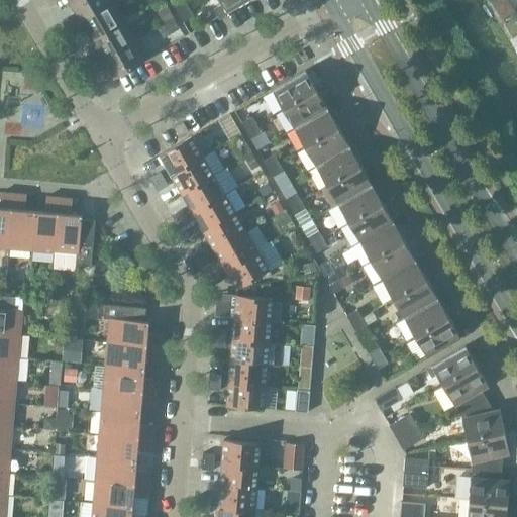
[(63,20),(68,29),(115,1),(113,0),(73,0),(71,2),(77,12),(63,20)]
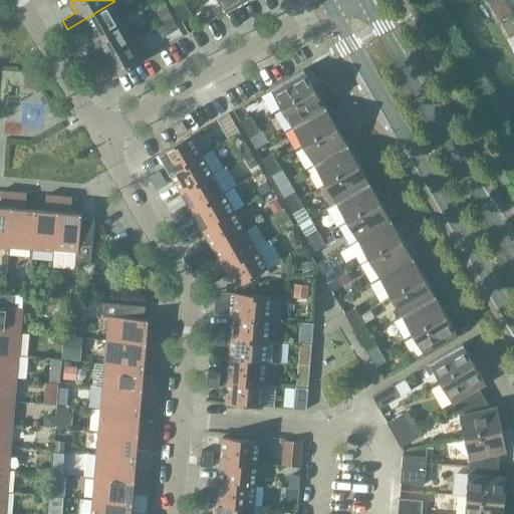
[(218,0),(226,13),(248,0),(218,0)]
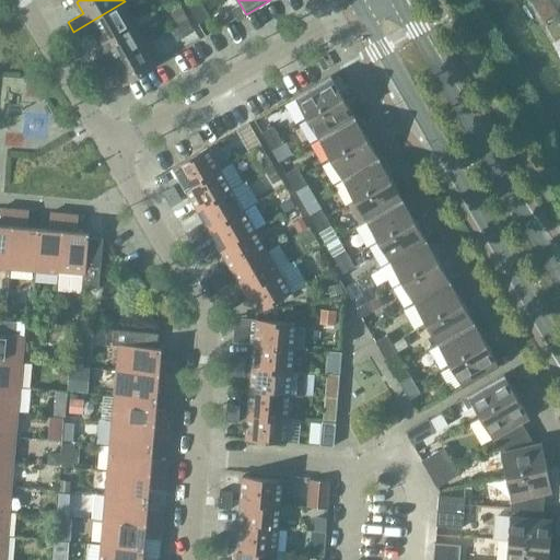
[(93,32),(100,44),(137,22),(125,1),(73,32),(78,41),(93,32)]
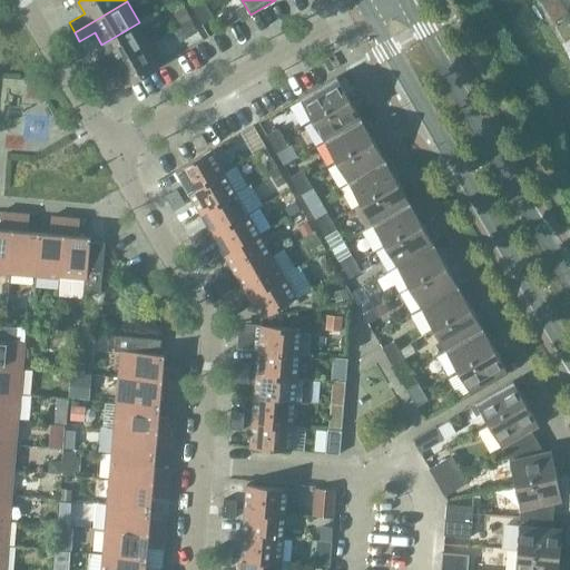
[(193,8),(197,17),(209,10),(204,1),(193,8)]
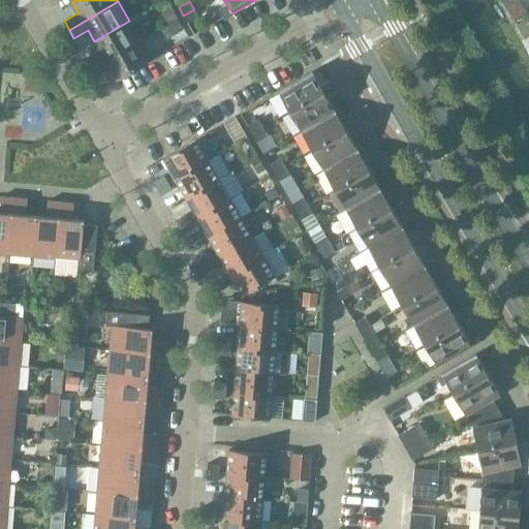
[(194,9),(183,16),(188,23),(198,17),(194,9)]
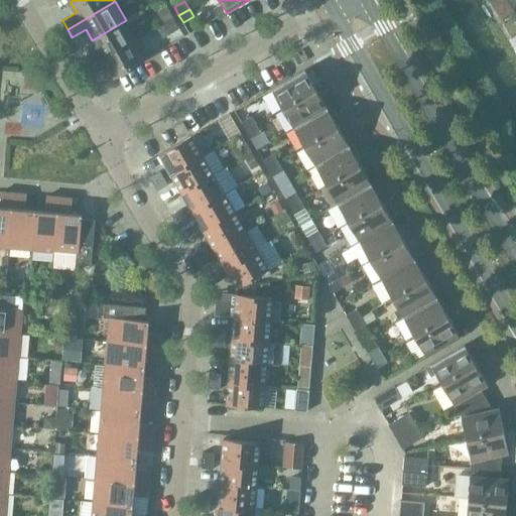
[(84,58),(89,67),(136,39),(126,20),(92,40),(98,50),(84,58)]
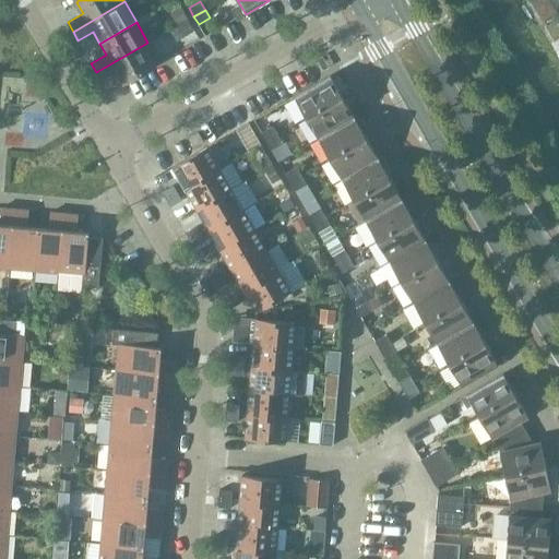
[(147,43),(96,72),(102,81),(117,72),(125,85),(161,63),(147,43)]
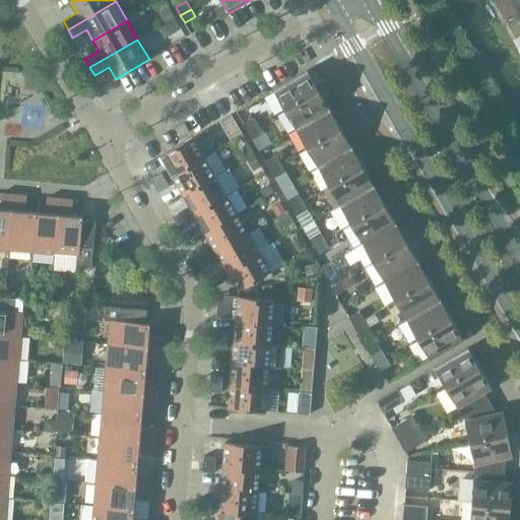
[(274,90),(285,111),(319,91),(308,71),(274,90)]
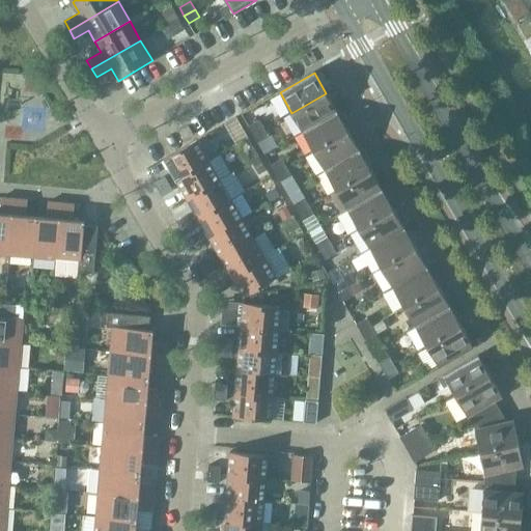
[(291,113),(303,133),(337,112),(326,93),(291,113)]
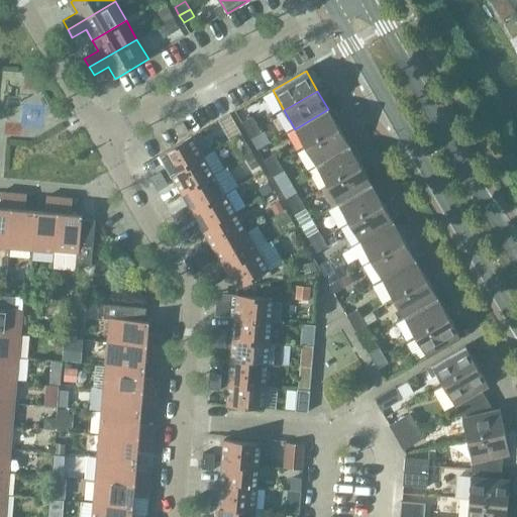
[(295,129),(306,147),(339,128),(328,109),(295,129)]
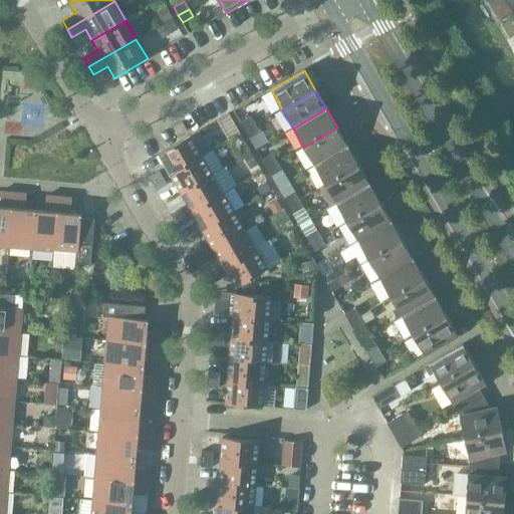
[(241,122),(245,131),(255,124),(251,116),(241,122)]
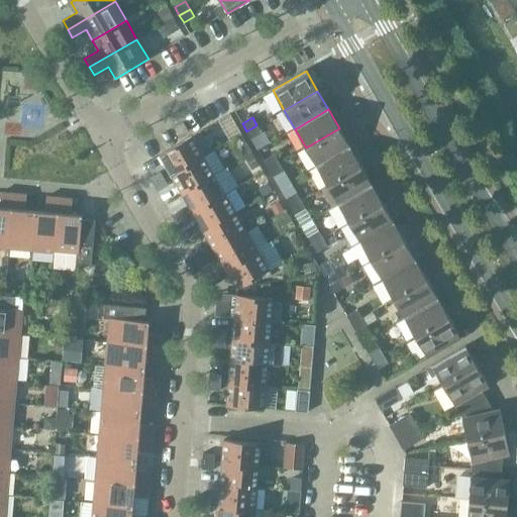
[(184,123),(175,128),(180,136),(189,131),(184,123)]
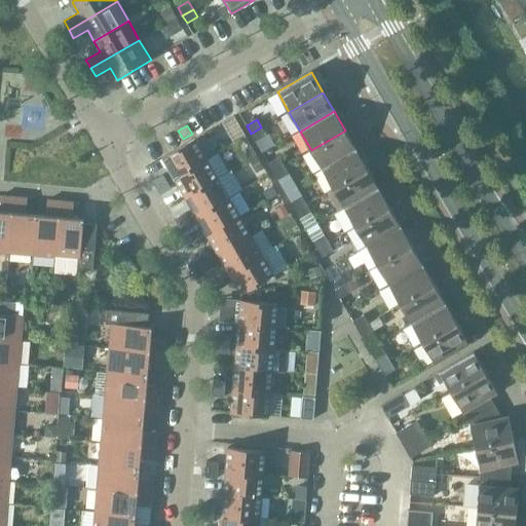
[(261,127),(251,134),(256,142),(266,136),(261,127)]
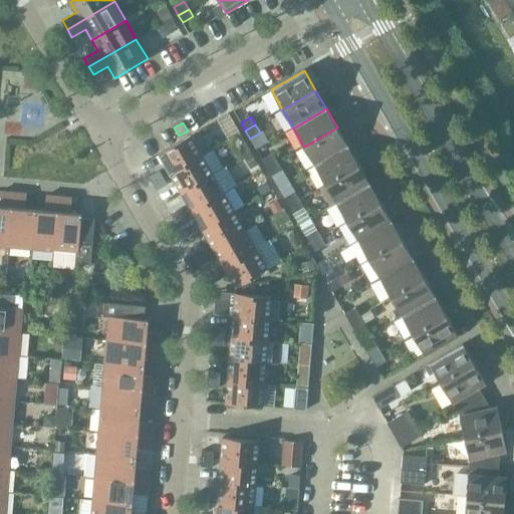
[(348,147),(337,127),(304,147),(315,166),(348,147)]
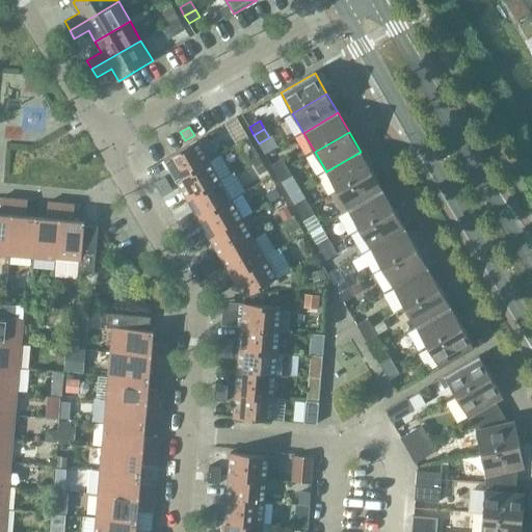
[(196,141),(164,160),(176,181),(209,161),(196,141)]
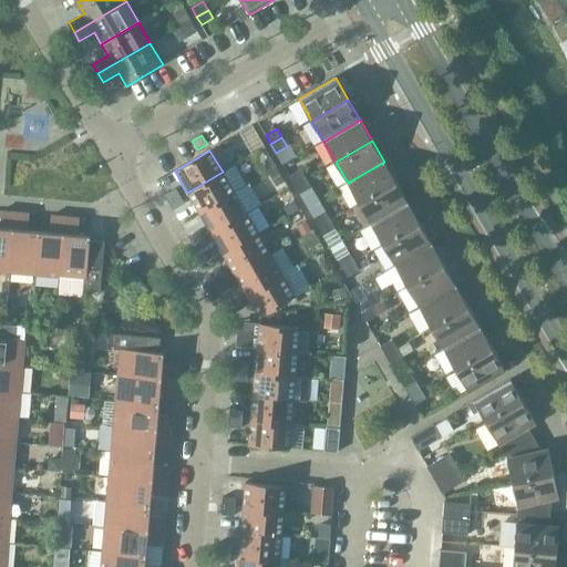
[(397,183),(384,162),(348,183),(360,204),(397,183)]
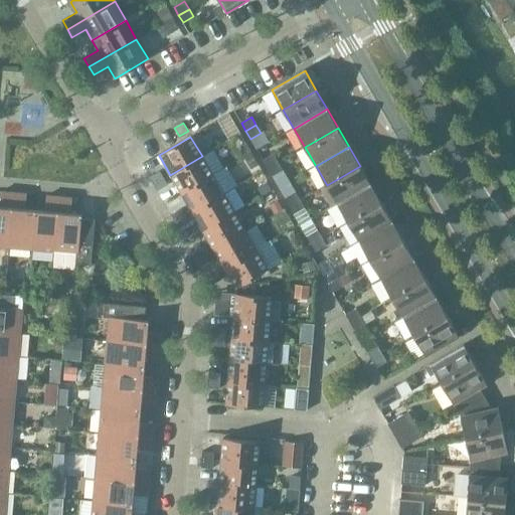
[(263,161),(268,169),(278,163),(274,155),(263,161)]
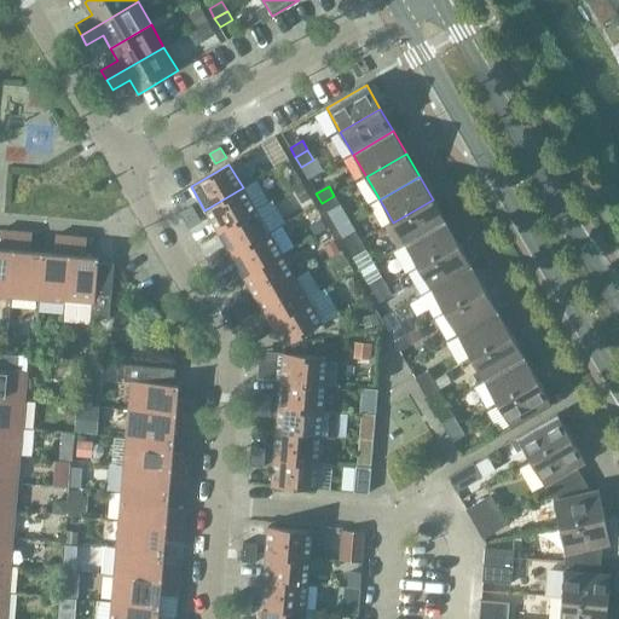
[(256,210),(243,187),(204,210),(218,232),(256,210)]
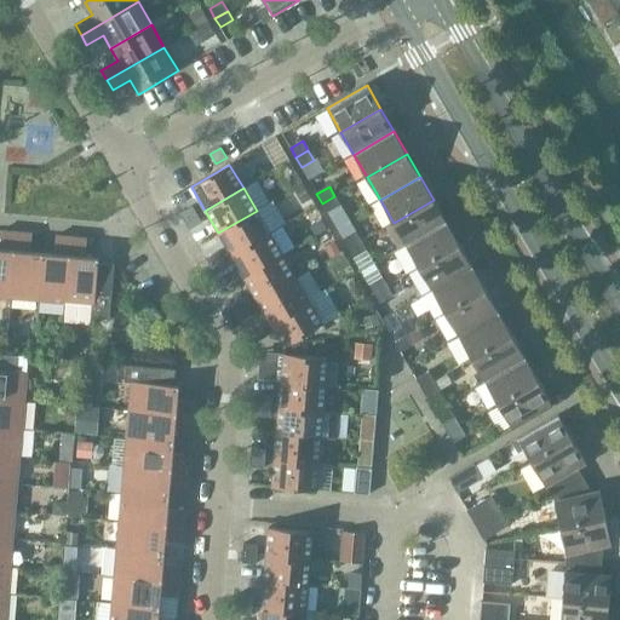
[(334,196),(322,204),(327,212),(340,205),(334,196)]
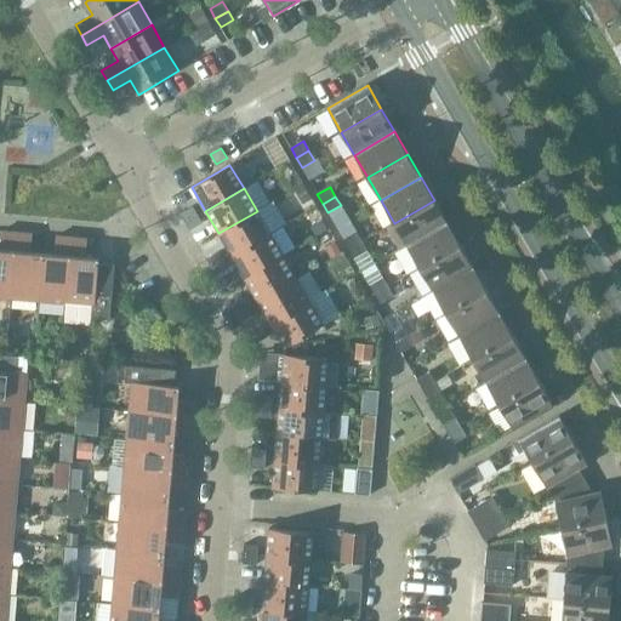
[(387,227),(400,250),(406,246),(448,223),(434,200),(394,223),(387,227)]
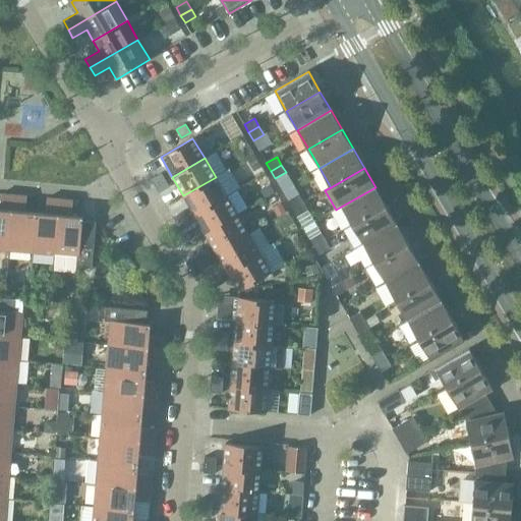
[(151,180),(155,186),(166,180),(162,173),(151,180)]
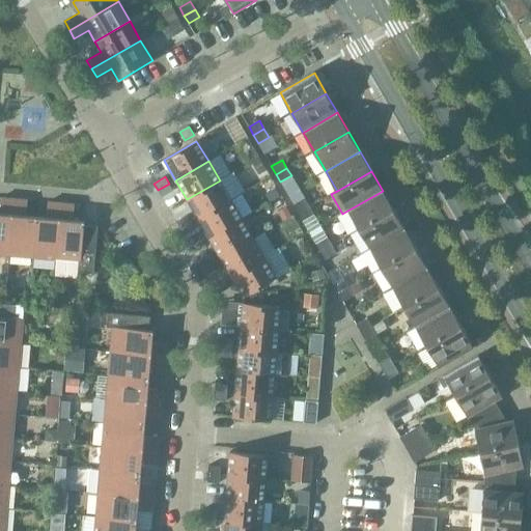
[(198,219),(231,200),(220,180),(187,199),(198,219)]
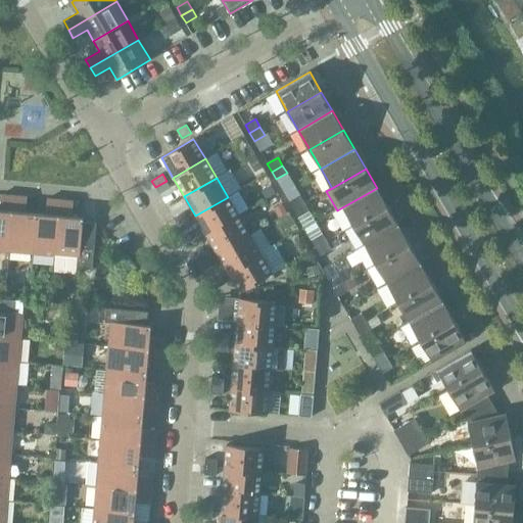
[(167,181),(155,187),(159,194),(171,188),(167,181)]
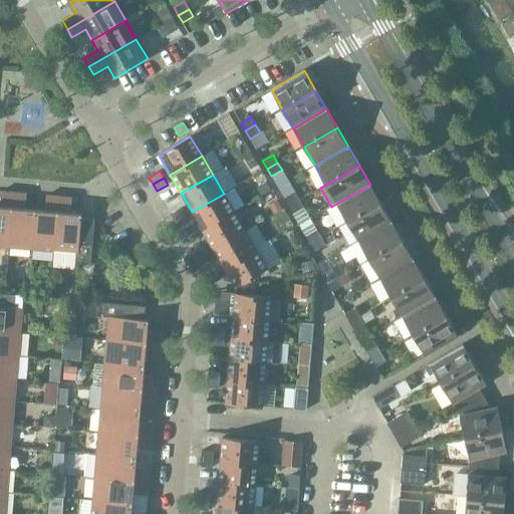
[(336,204),(347,223),(381,203),(370,185),(336,204)]
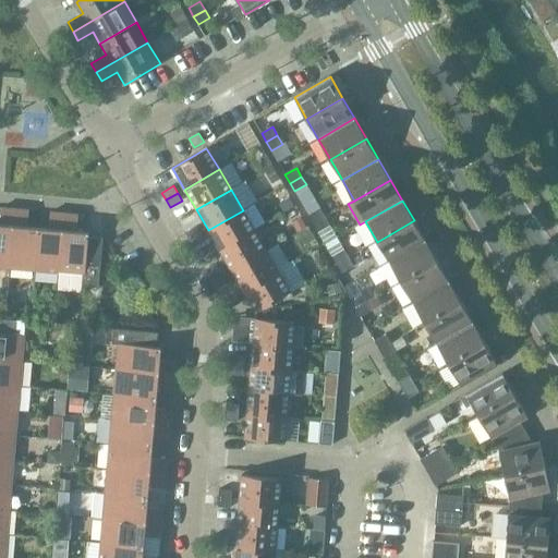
[(0,267),(9,269),(14,209),(1,208),(0,217),(0,267)]
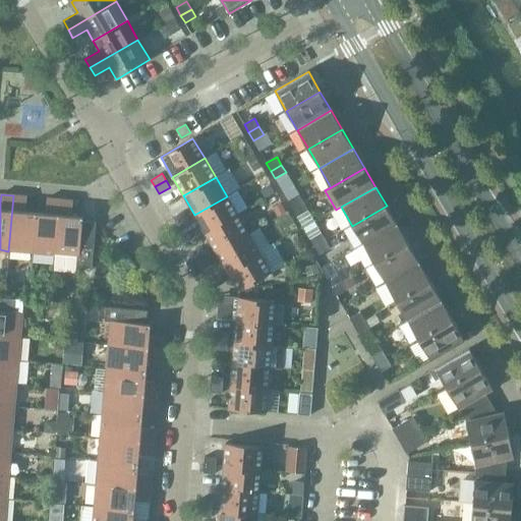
[(288,200),(293,209),(303,203),(298,194),(288,200)]
